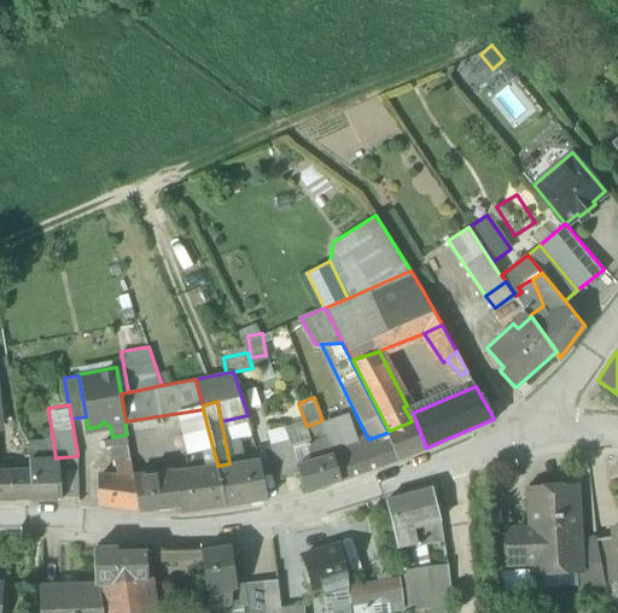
[(198,449),(213,447),(203,409),(188,412),(198,449)]
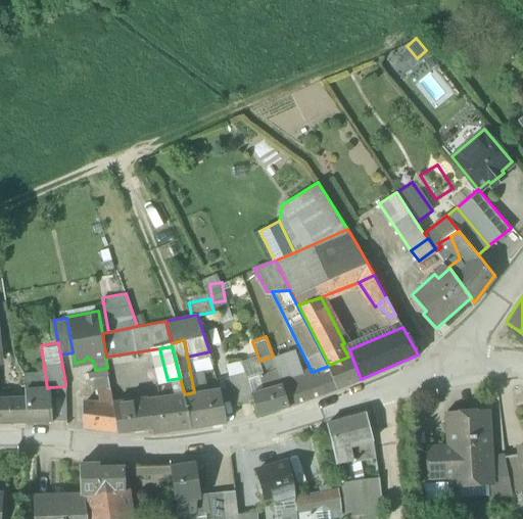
[(259,361),(269,387),(282,382),(280,374),(273,356),(259,361)]
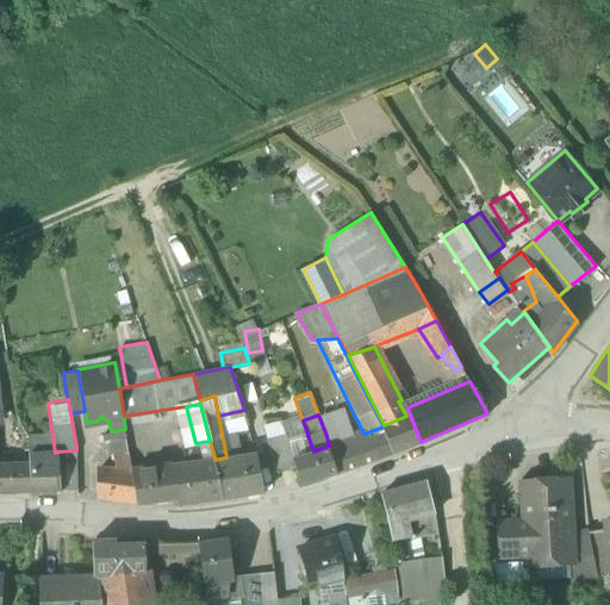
[(384,425),(383,425),(384,426),(394,453),(421,442),(410,415),(406,416),(384,425)]
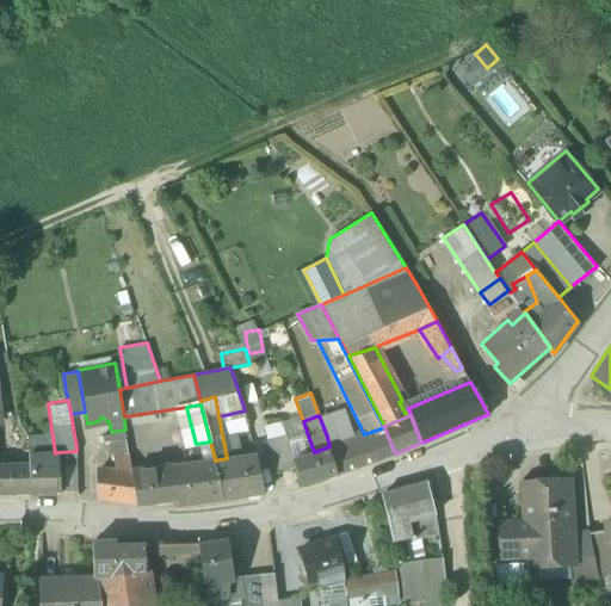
[(374,461),(395,453),(384,427),(364,434),(374,461)]
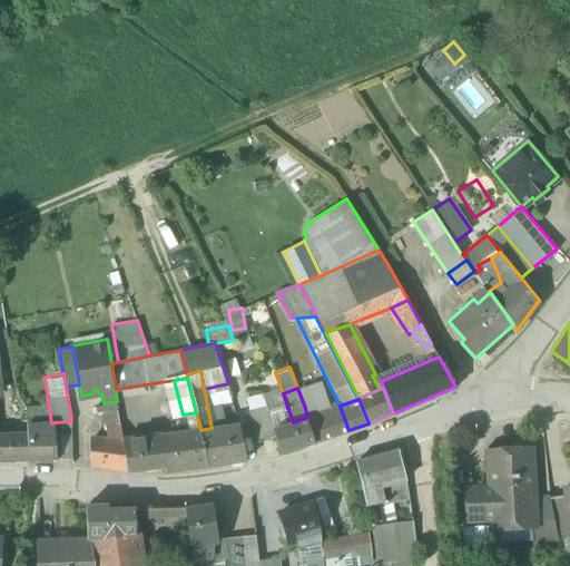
[(268,403),(249,408),(257,439),(276,435),(274,428),(275,427),(268,403)]
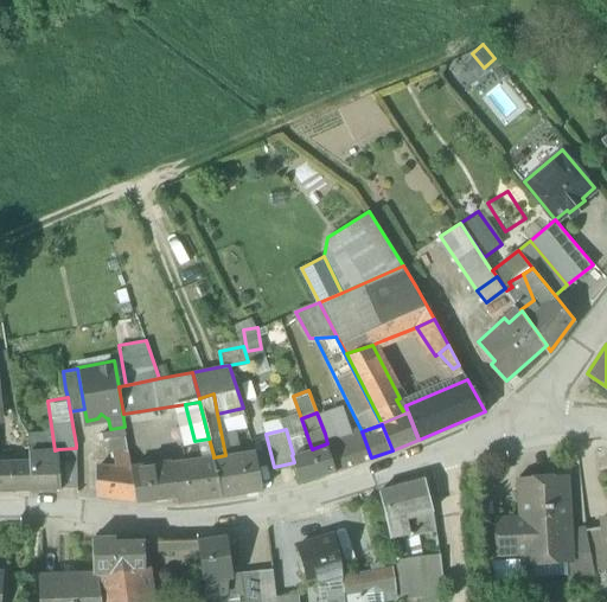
[(332,431),(325,434),(327,443),(328,444),(336,442),(332,431)]
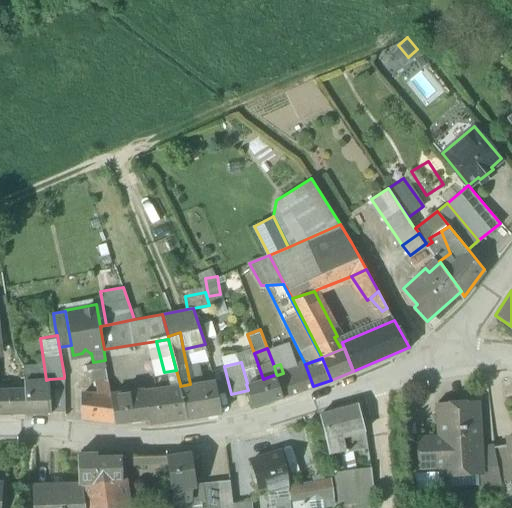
[(283,373),(277,375),(283,396),(283,397),(313,386),(305,364),(283,373)]
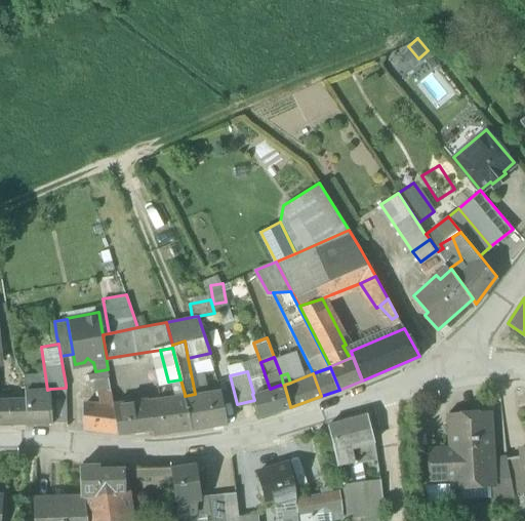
[(41,374),(25,376),(26,391),(43,390),(41,374)]
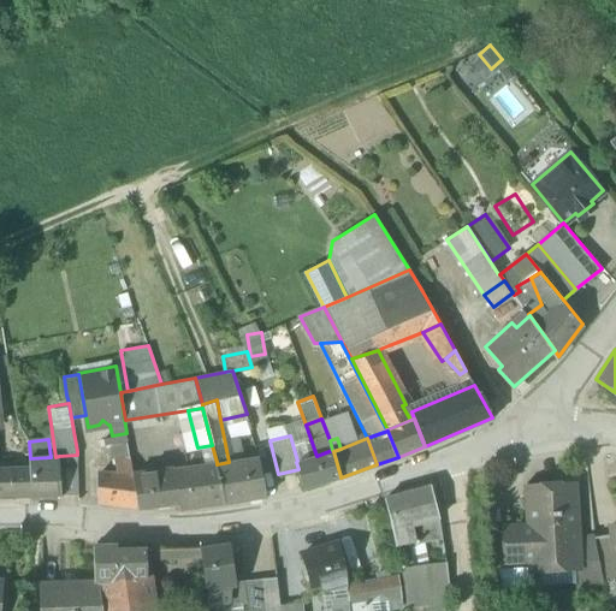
[(128,440),(114,444),(119,473),(132,473),(128,440)]
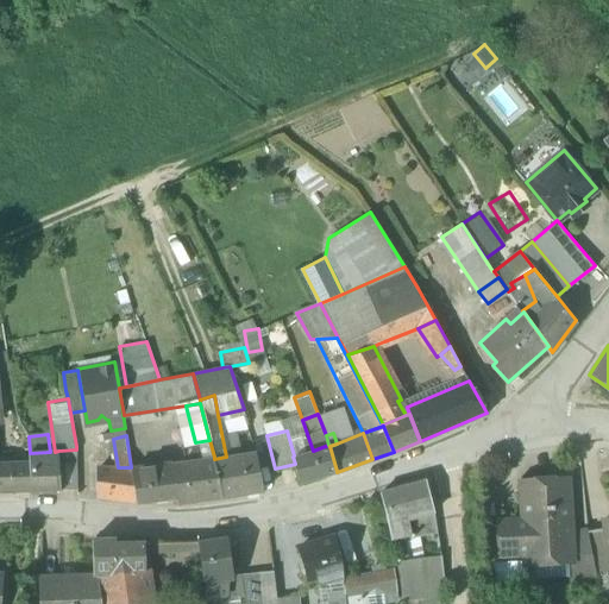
[(294,455),(293,457),(295,464),(300,482),(337,471),(330,446),(328,445),(313,451),(294,455)]
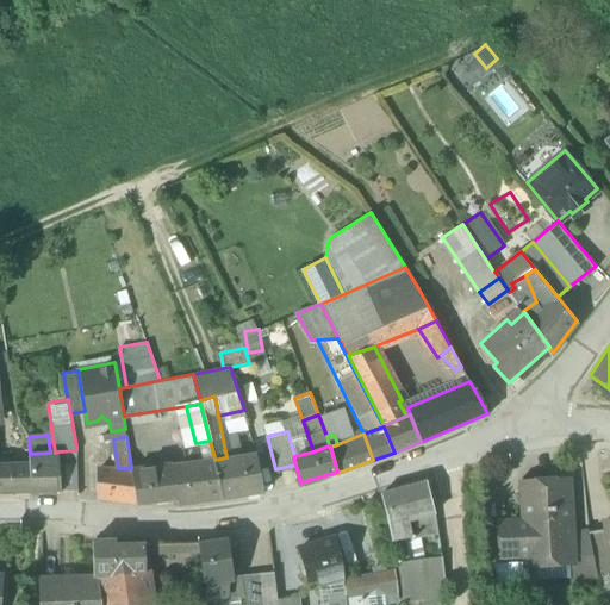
[(76,450),(58,451),(62,490),(78,492),(76,450)]
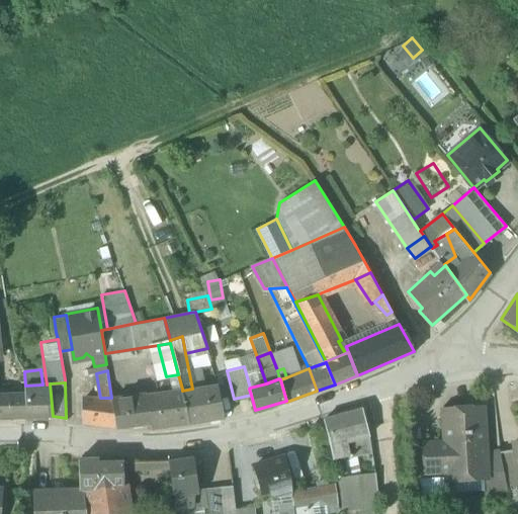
[(42,384),(25,386),(25,393),(24,393),(27,417),(53,416),(50,383),(47,384),(42,384)]
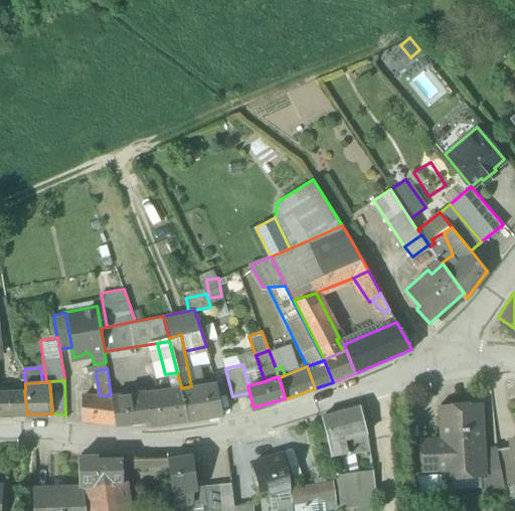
[(191,386),(181,388),(189,420),(223,414),(217,383),(191,386)]
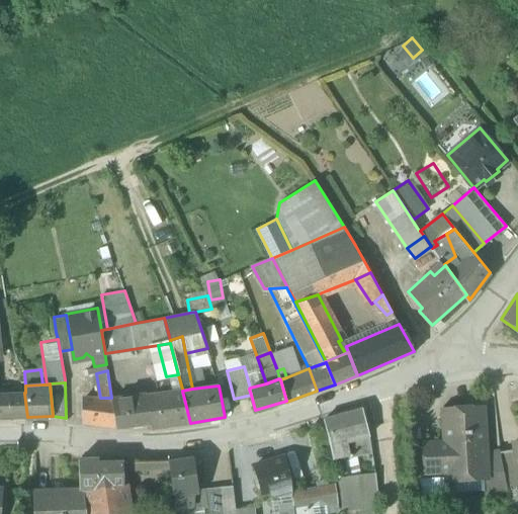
[(182,389),(111,398),(116,426),(151,421),(152,428),(190,423),(182,391),(182,389)]
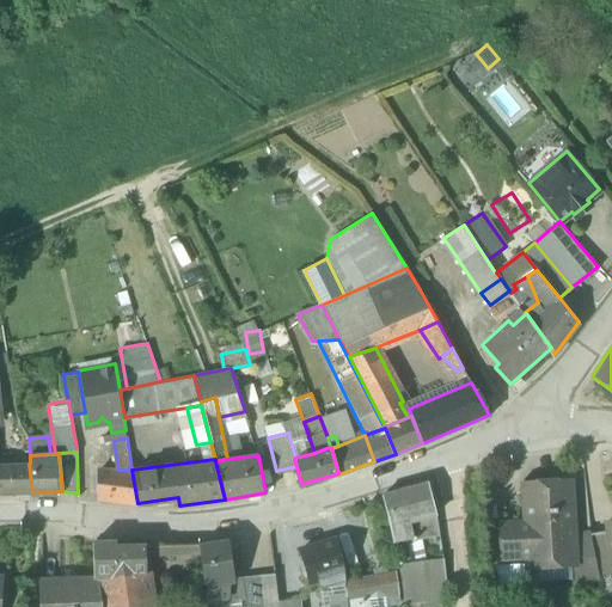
[(0,464),(0,492),(31,492),(29,464),(0,464)]
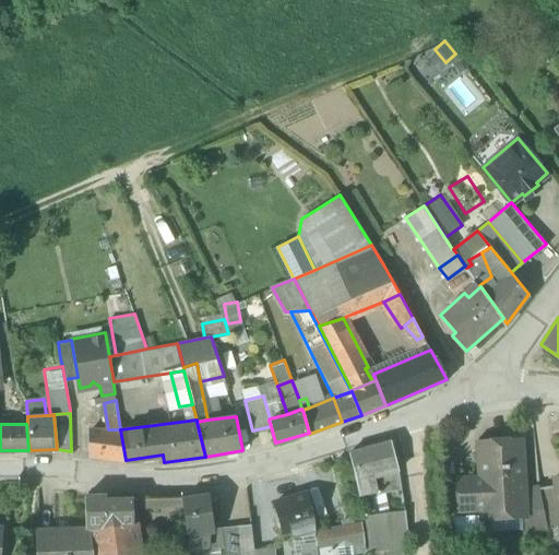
[(108,429),(103,430),(88,430),(88,456),(126,460),(120,429),(108,429)]
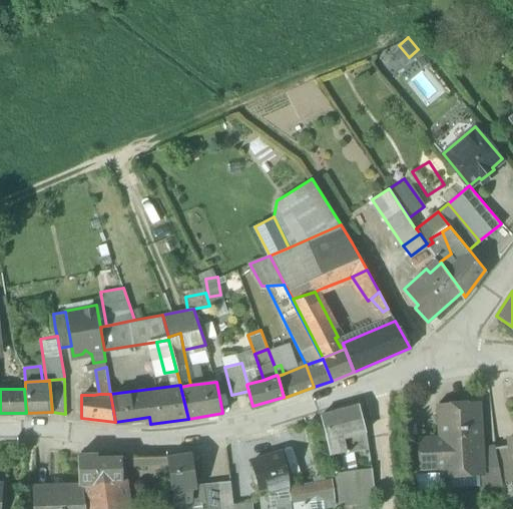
[(359,404),(321,414),(325,433),(364,423),(359,404)]
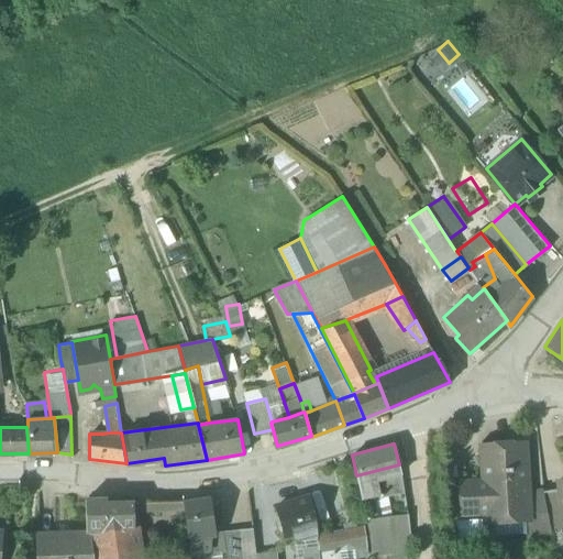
[(523,445),(484,447),(486,482),(463,483),(464,510),(487,508),(487,517),(495,517),(495,534),(526,532),(525,515),(527,515),(526,491),(523,445)]
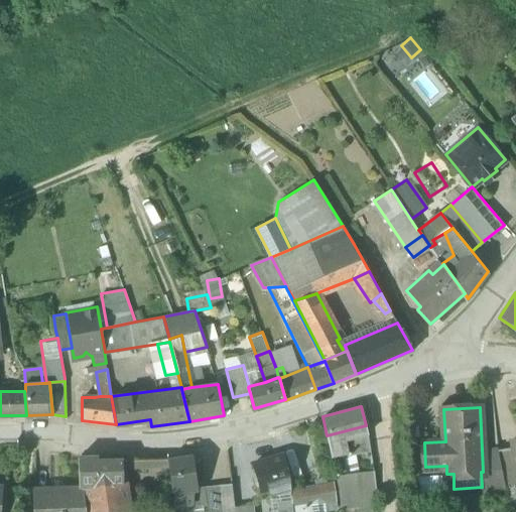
[(366,425),(327,435),(332,458),(344,455),(372,450),(371,445),(366,425)]
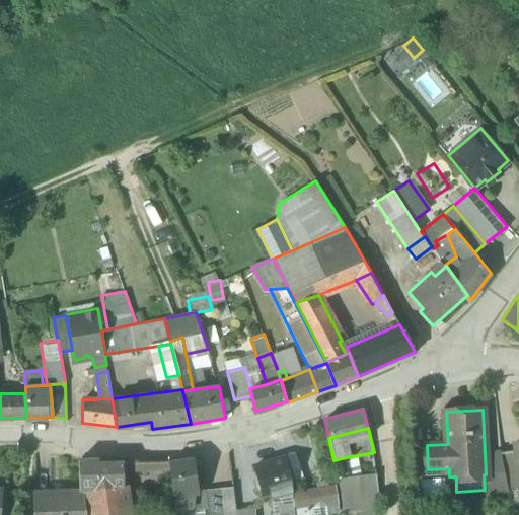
[(518,466),(515,448),(501,451),(508,487),(518,484),(518,466)]
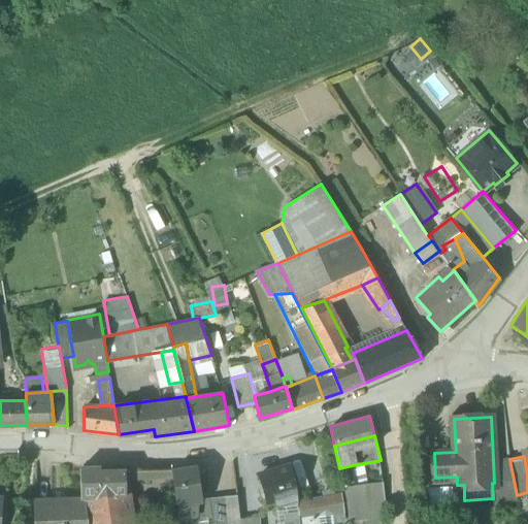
[(509,459),(493,460),(494,483),(492,483),(493,498),(493,499),(517,495),(509,459)]
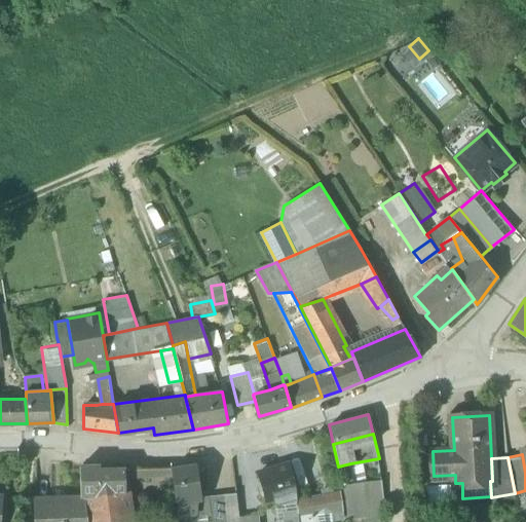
[(290,461),(258,471),(266,499),(274,497),(276,504),(297,497),(295,481),(290,461)]
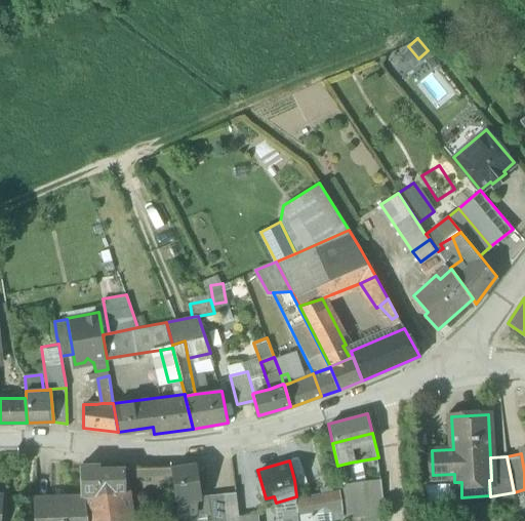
[(195,463),(172,467),(177,499),(178,520),(192,520),(192,515),(209,513),(211,520),(225,519),(221,492),(200,495),(195,463)]
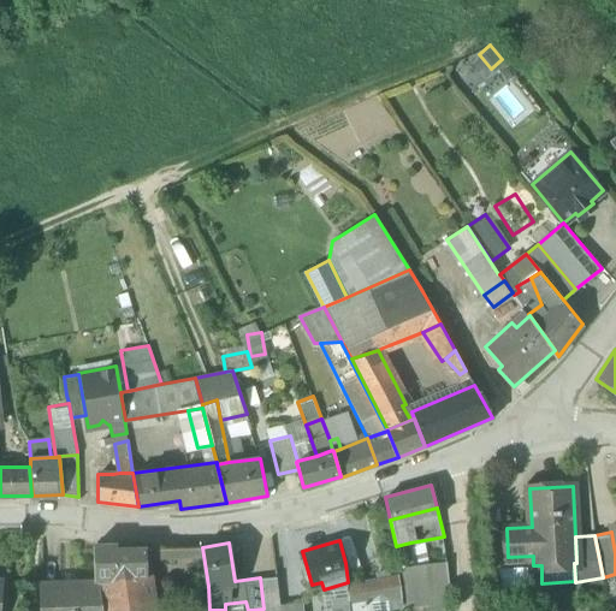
[(410,543),(396,546),(401,567),(415,565),(410,543)]
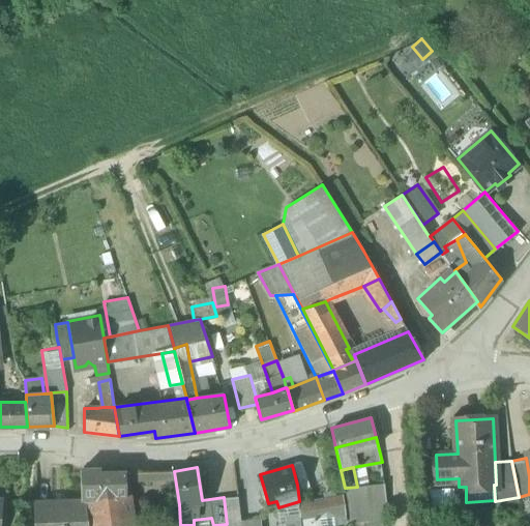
[(126,472),(100,473),(100,468),(81,469),(82,500),(85,499),(89,525),(90,525),(129,520),(126,496),(126,472)]
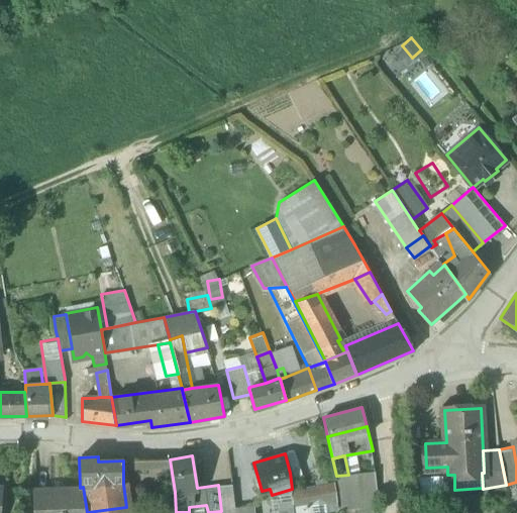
[(348,475),(336,476),(338,483),(340,500),(354,498),(378,495),(375,471),(348,475)]
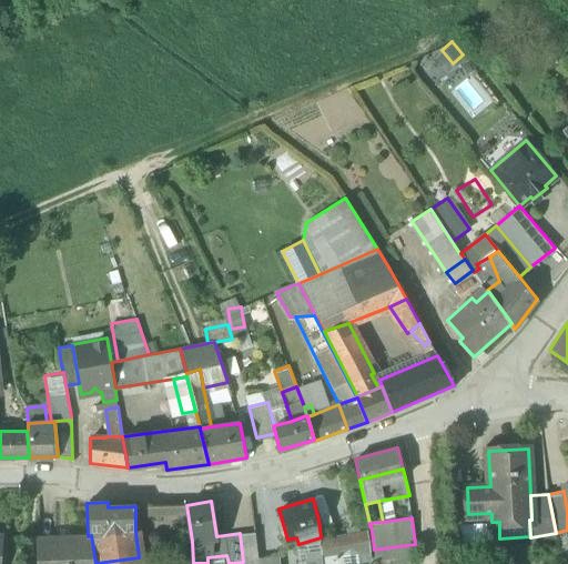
[(348,533),(321,537),(322,551),(323,563),(332,563),(358,560),(366,559),(366,560),(368,560),(368,559),(369,557),(369,555),(372,555),(367,531),(359,532),(358,526),(348,529),(348,533)]
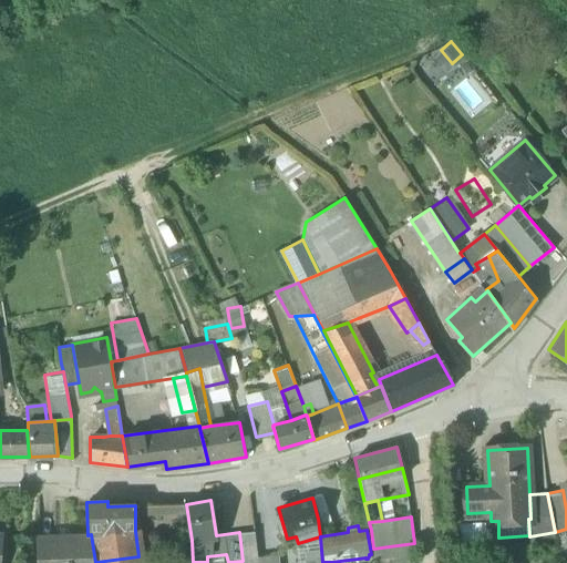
[(255,531),(239,532),(243,561),(258,560),(258,556),(255,531)]
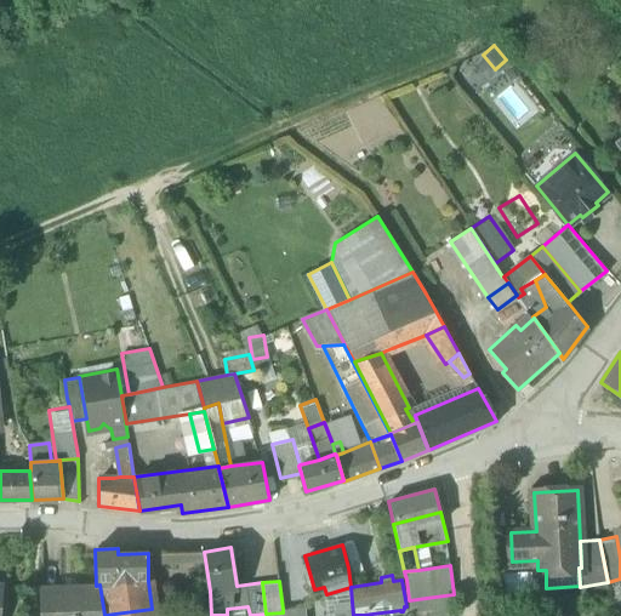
[(96,615),(96,586),(41,587),(41,615),(96,615)]
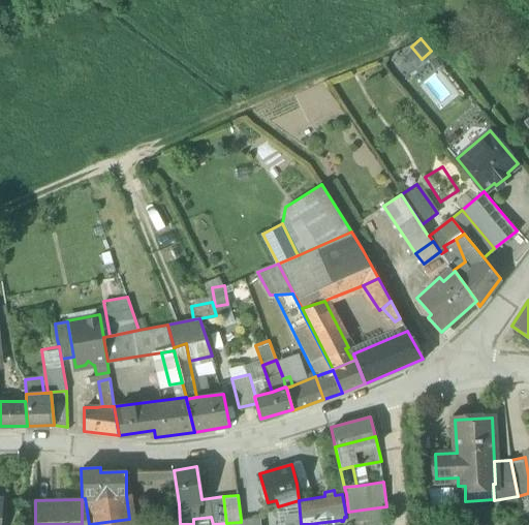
[(386,506),(363,510),(364,520),(387,517),(386,506)]
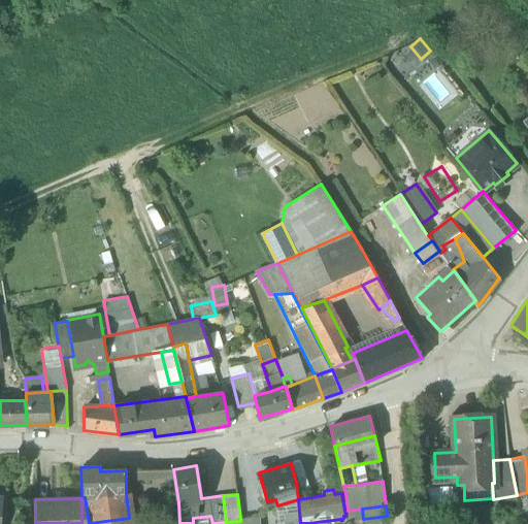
[(362,509),(348,511),(349,519),(350,520),(363,519),(362,509)]
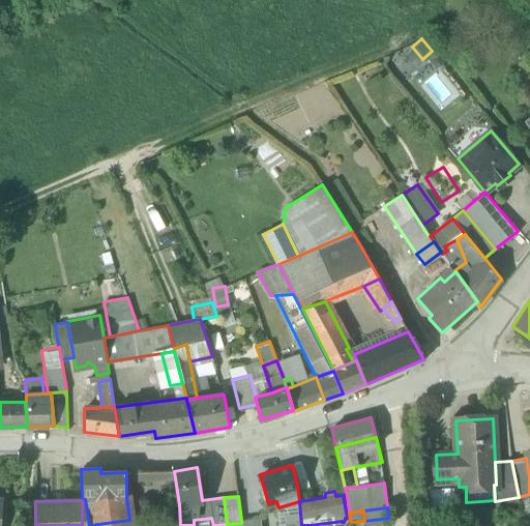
[(288,525),(301,525),(300,514),(287,515),(288,525)]
